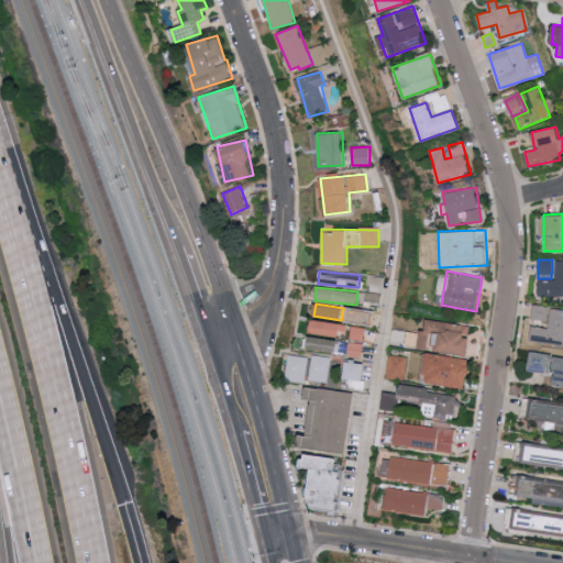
[(548,328),(531,326),(530,342),(562,344),(562,309),(550,308),(548,328)]
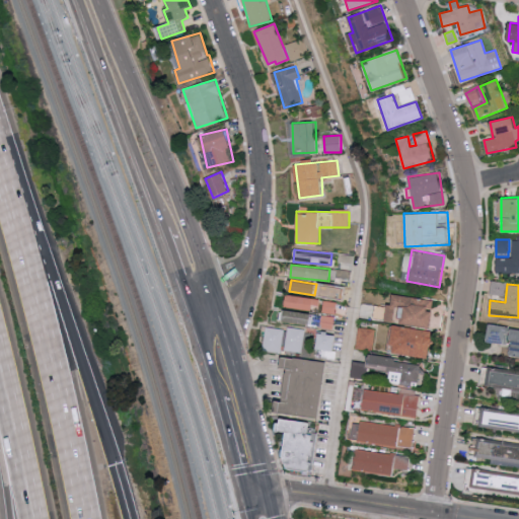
[(320,299),(288,294),(287,307),(318,311),(320,299)]
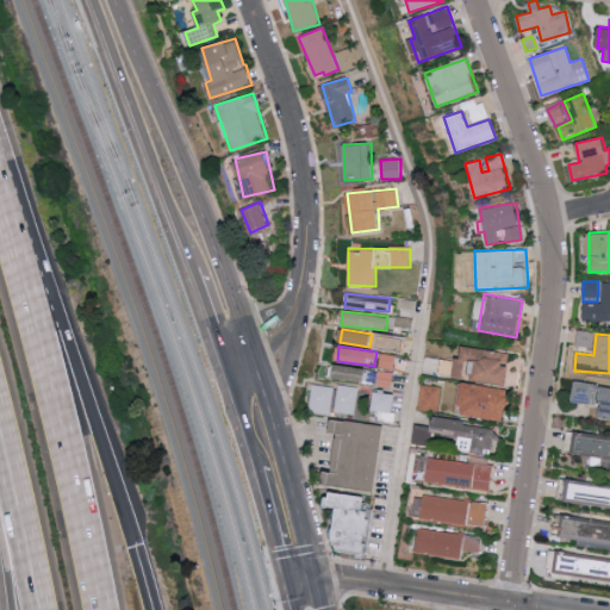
[(508,384),(510,366),(506,365),(509,352),(461,346),(459,361),(441,359),(440,375),(508,384)]
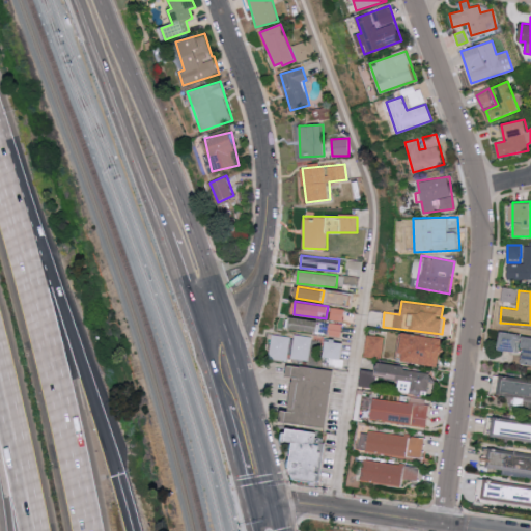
[(342,320),(344,309),(333,307),(331,318),(342,320)]
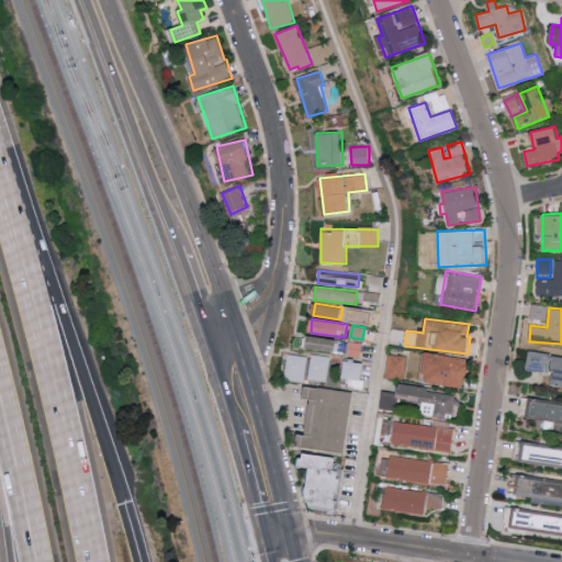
[(338,338),(307,335),(306,349),(337,351),(338,338)]
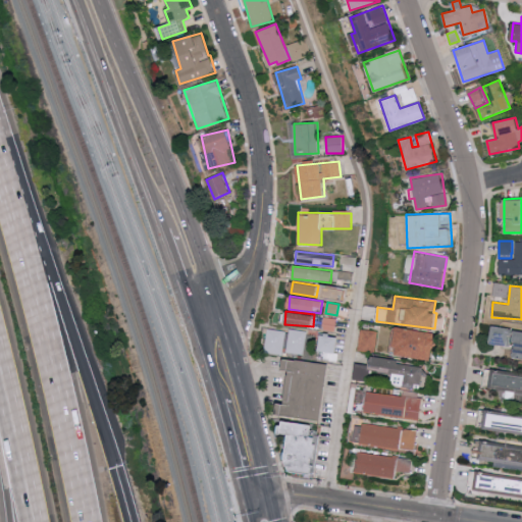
[(322,330),(335,331),(336,318),(323,317),(322,330)]
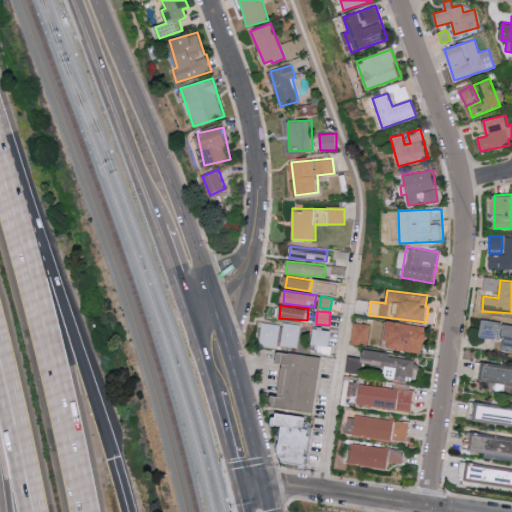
[(423,354),(428,327),(389,320),(384,347),(423,354)]
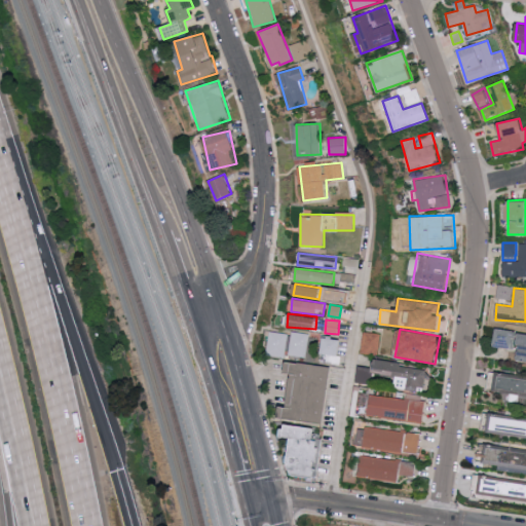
[(516,330),(495,329),(495,346),(515,347),(516,330)]
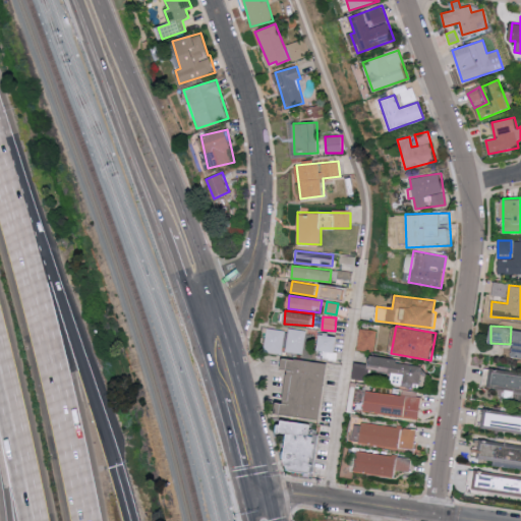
[(264,352),(282,354),(285,330),(267,328),(264,352)]
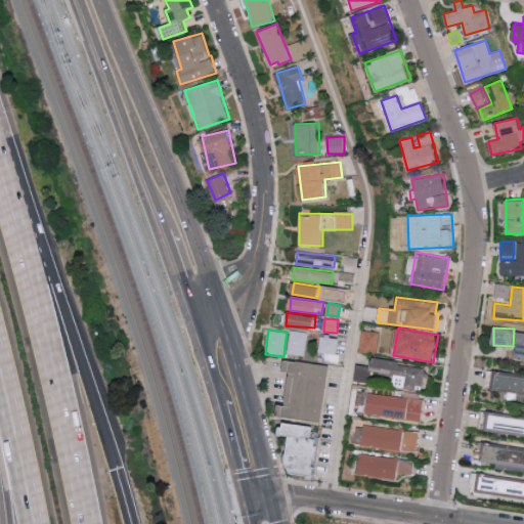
[(287,353),(304,356),(308,333),(291,330),(287,353)]
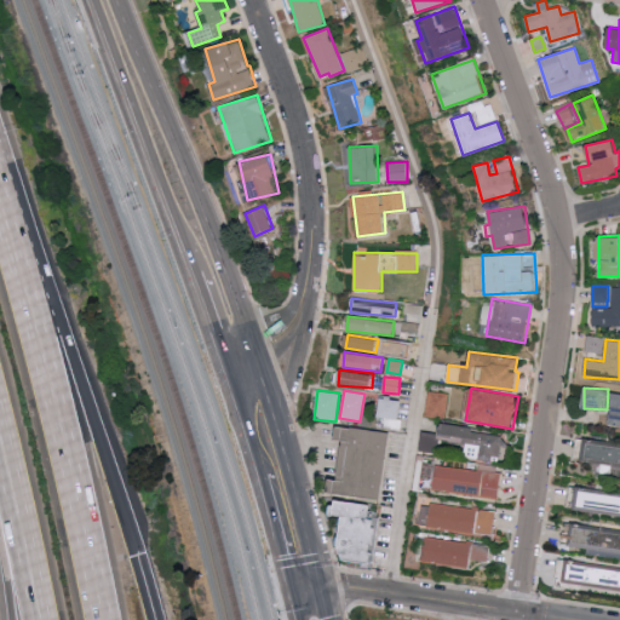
[(425,415),(445,419),(448,394),(429,390),(425,415)]
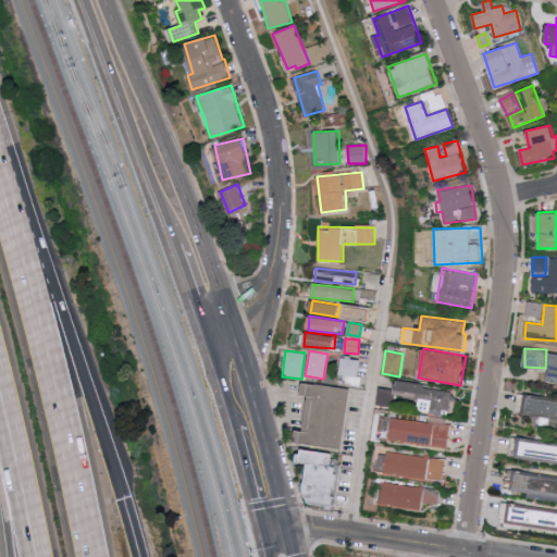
[(341,374),(359,376),(361,358),(342,357),(341,374)]
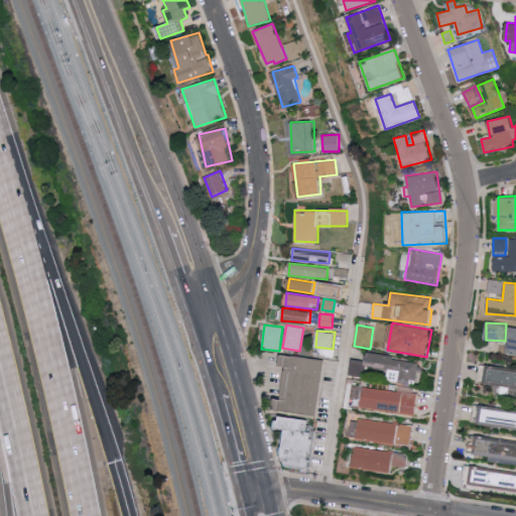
[(319,414),(326,359),(280,355),(279,366),(286,367),(282,398),(276,398),(275,410),(319,414)]
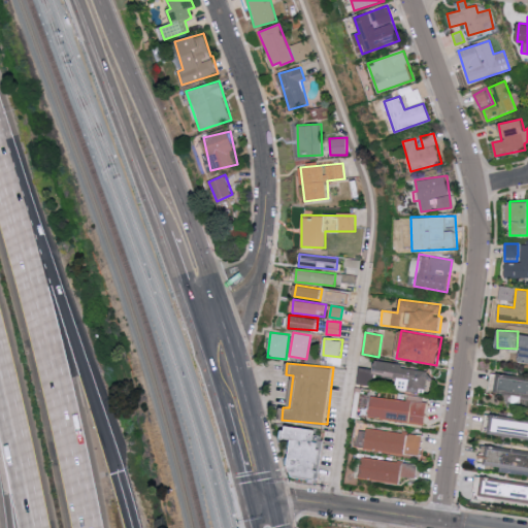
[(374,363),(372,374),(395,377),(394,389),(419,393),(420,389),(430,390),(432,370),(374,363)]
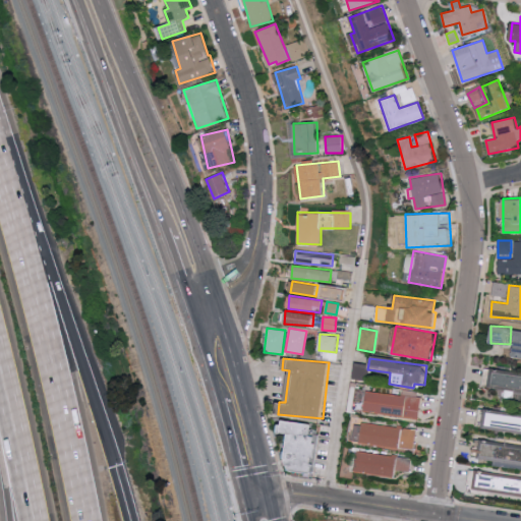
[(366,365),(354,364),(352,379),(365,381),(366,365)]
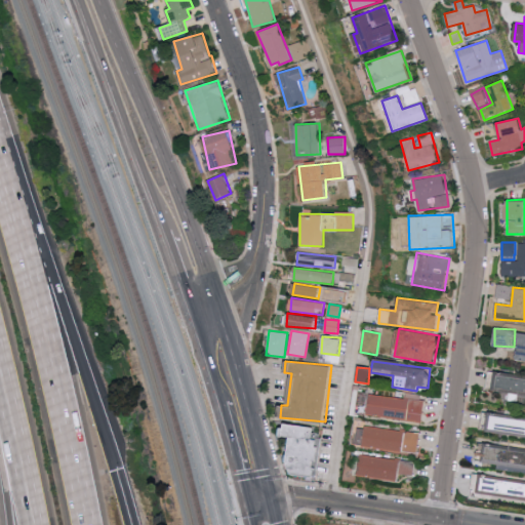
[(485,389),(524,393),(524,375),(487,372),(485,389)]
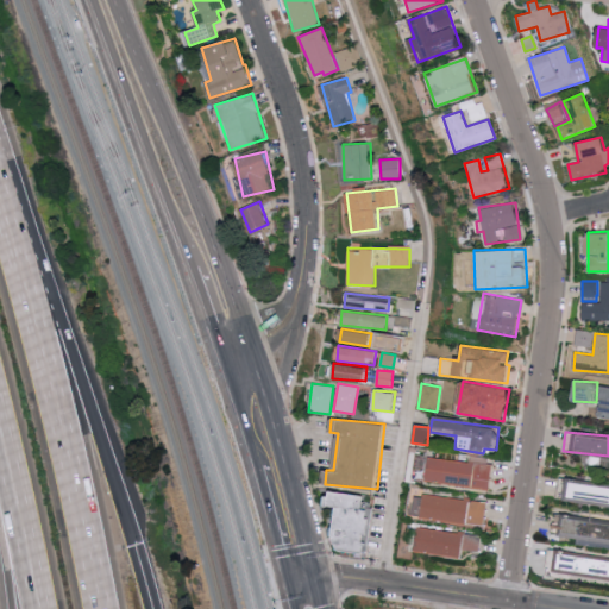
[(491,463),(427,458),(425,484),(490,488),(491,463)]
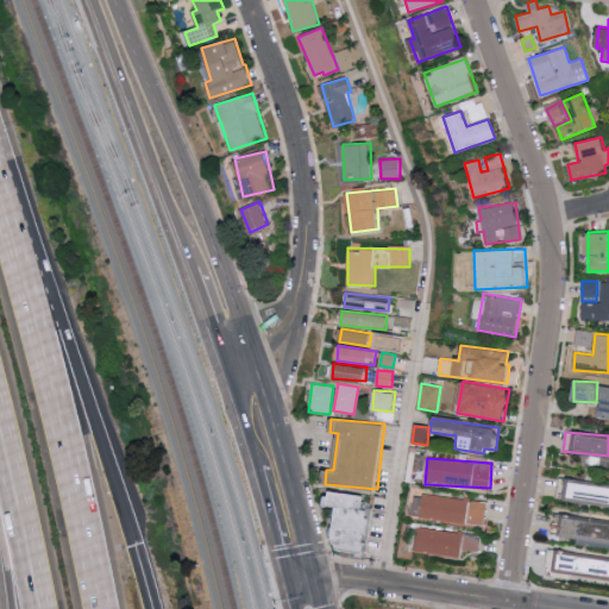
[(608,483),(564,479),(562,501),(608,506),(608,483)]
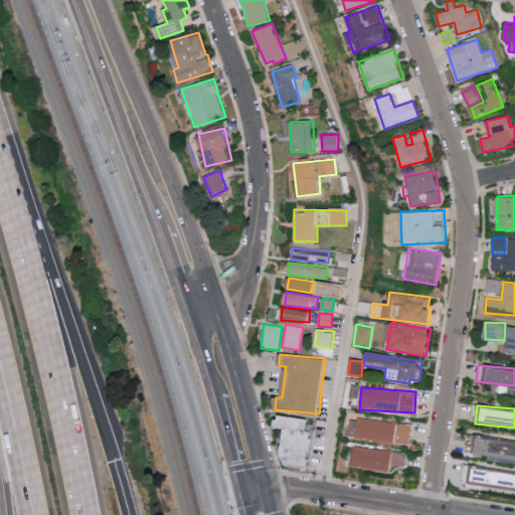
[(309,418),(277,414),(275,427),(288,428),(283,463),(310,467),(314,433),(308,432),(309,418)]
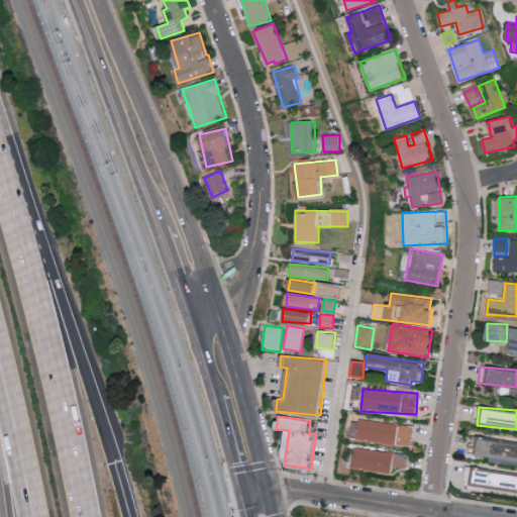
[(356,440),(410,447),(413,426),(358,419),(356,440)]
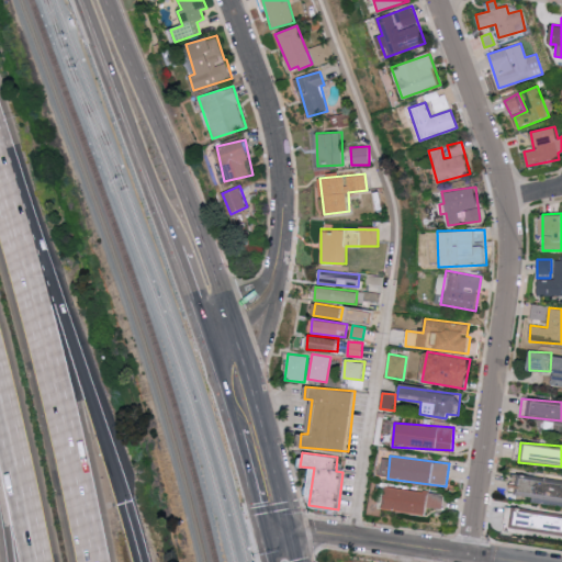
[(561,482),(517,478),(515,496),(561,501),(561,482)]
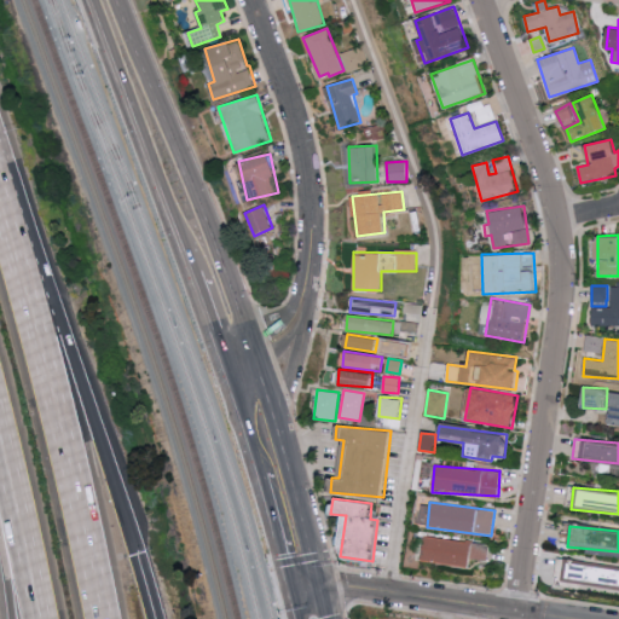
[(486,561),(489,544),(423,537),(421,561),(468,567),(469,559),(486,561)]
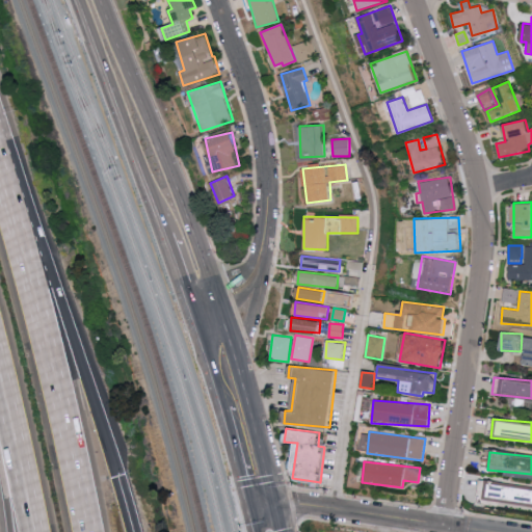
[(531,507),(531,485),(479,480),(476,500),(531,507)]
